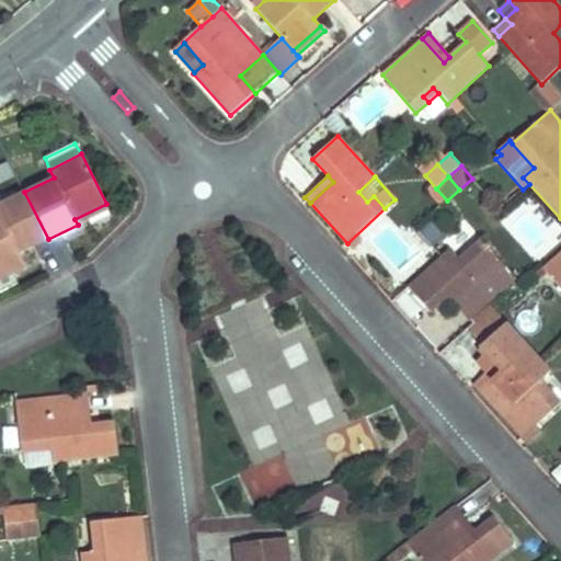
[(24,192),(0,204),(0,273),(24,262),(20,253),(48,239),(24,192)]
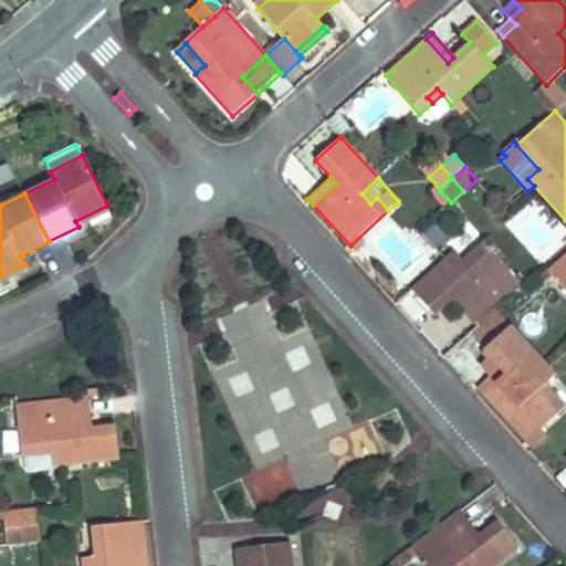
[(109,211),(107,206),(75,221),(79,227),(109,211)]
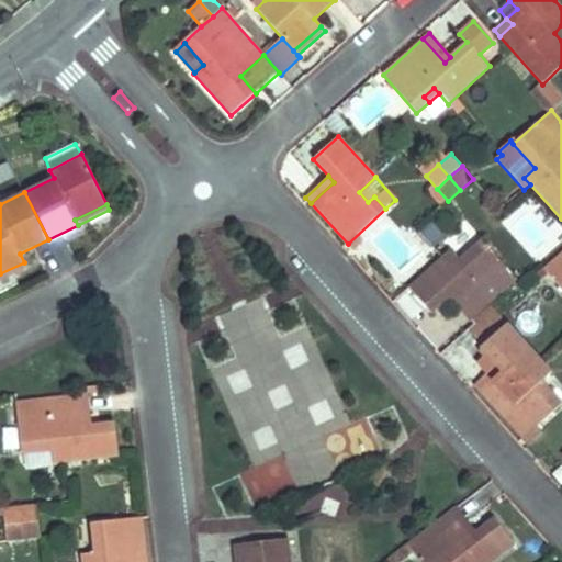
[(459,261),(449,251),(408,288),(430,313),(448,298),(454,292),(475,315),(517,279),(483,240),(469,253),(474,259),(464,268),(459,261)]
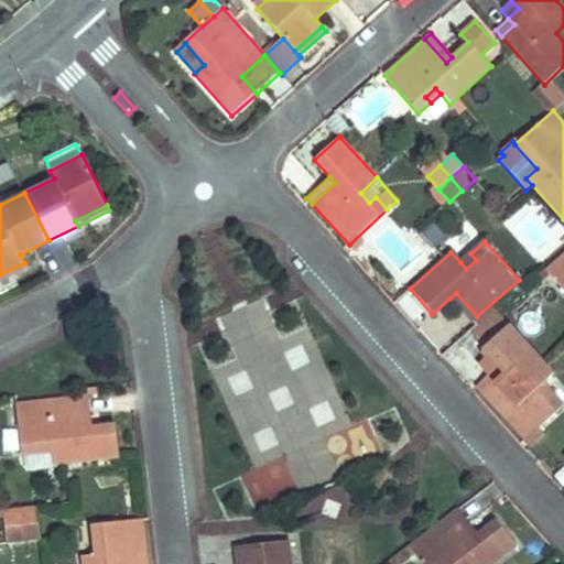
[(470,253),(461,262),(466,269),(476,260),(470,253)]
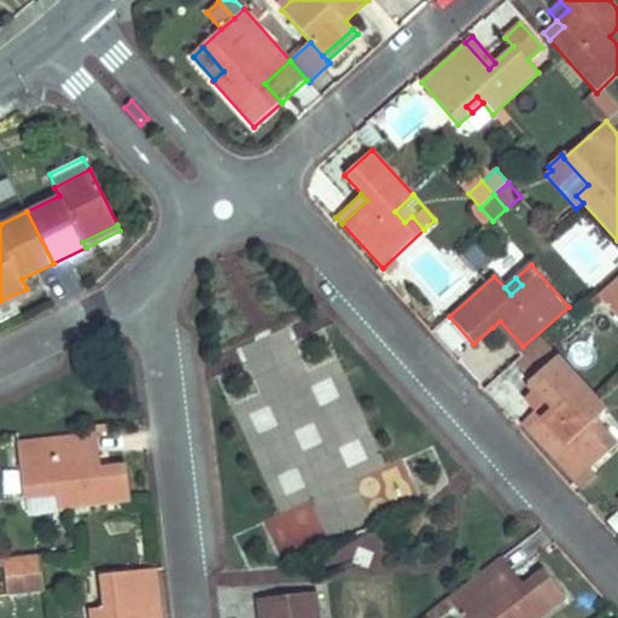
[(617,278),(598,297),(617,320),(617,278)]
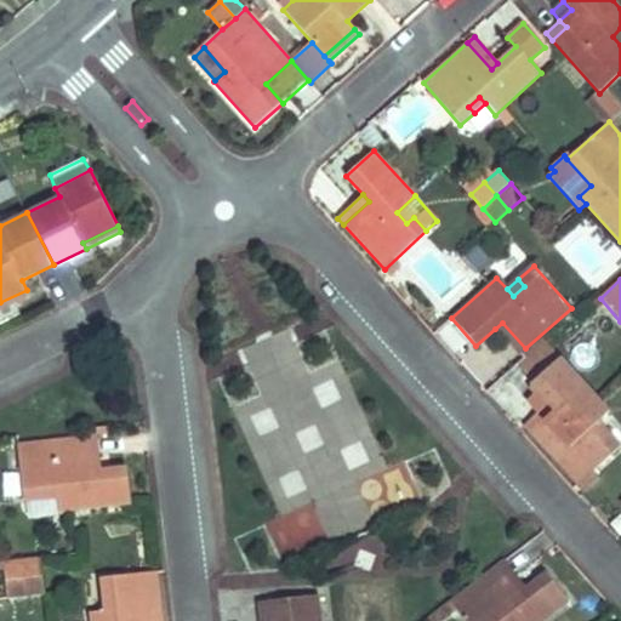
[(0,309),(29,296),(27,290),(0,302),(0,309)]
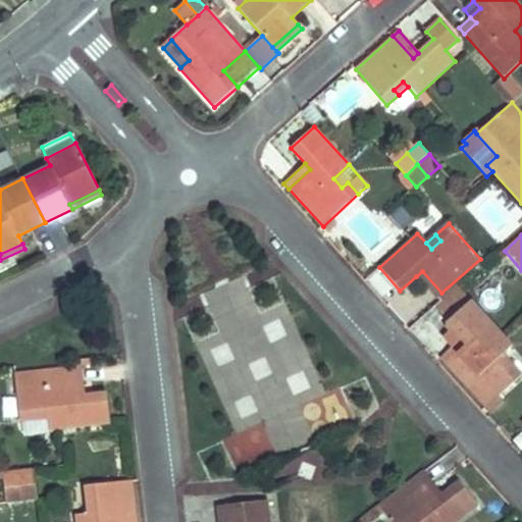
[(435,298),(441,293),(422,271),(416,276),(435,298)]
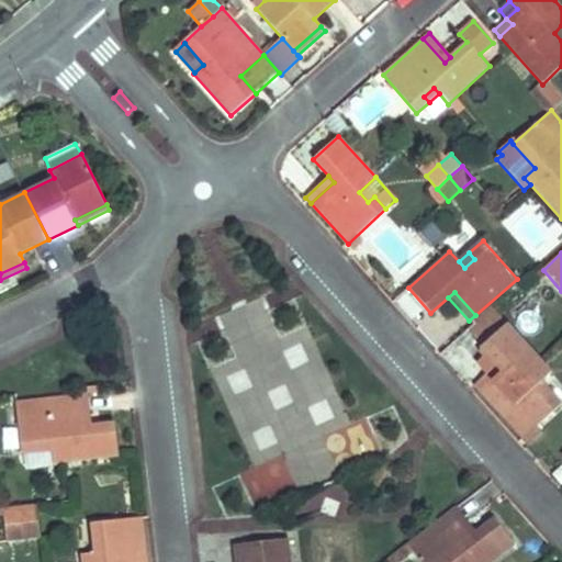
[(413,300),(403,308),(419,326),(429,317),(413,300)]
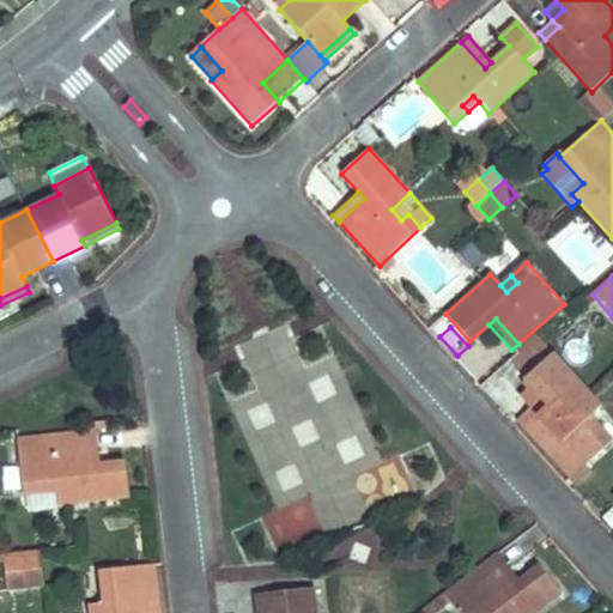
[(526,377),(552,353),(534,333),(513,351),(516,354),(510,359),(525,378),(526,377)]
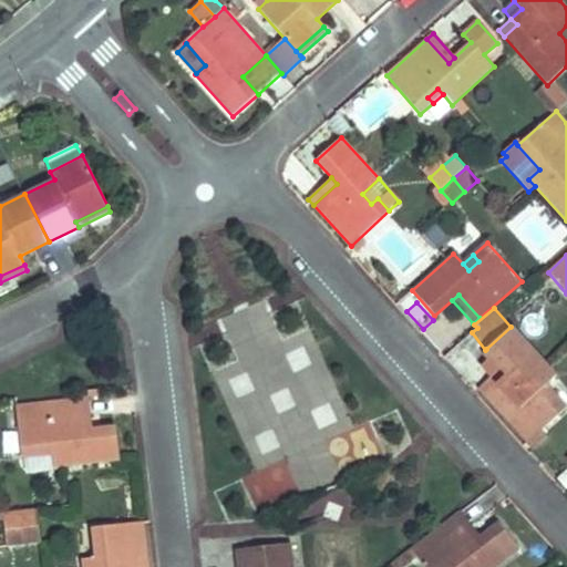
[(538,391),(545,385),(555,375),(511,327),(486,349),(485,350),(502,367),(507,373),(483,394),(533,449),(547,436),(542,430),(565,408),(554,395),(547,401),(538,391)]
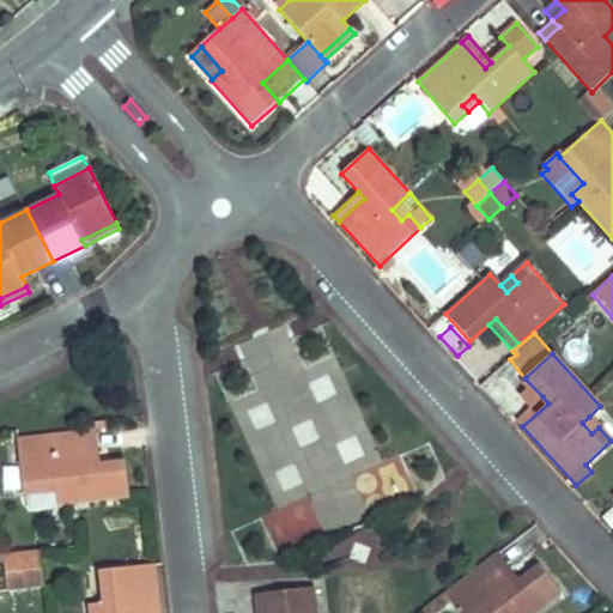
[(542,396),(516,420),(522,426),(548,404),(542,396)]
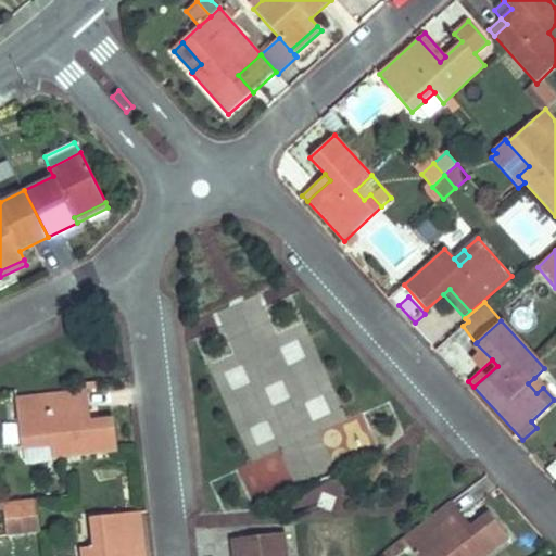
[(543,388),(534,378),(528,383),(536,393),(543,388)]
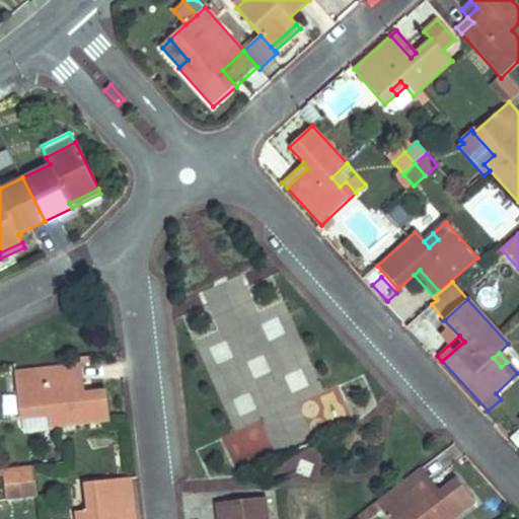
[(49,427),(59,426),(109,420),(105,389),(84,391),(77,392),(73,363),(14,371),(19,418),(35,416),(34,409),(47,406),(48,415),(49,427)]
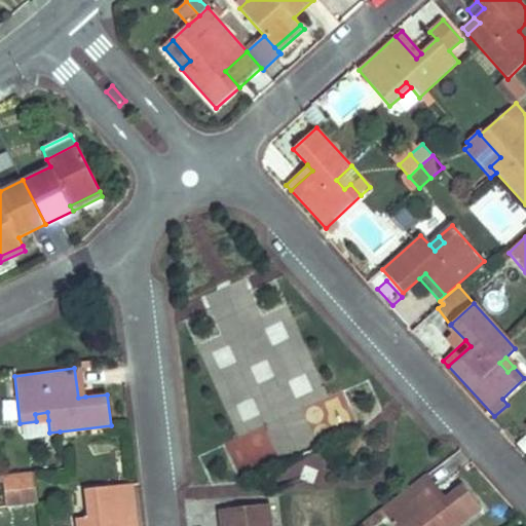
[(85,397),(82,368),(74,368),(78,398),(85,397)]
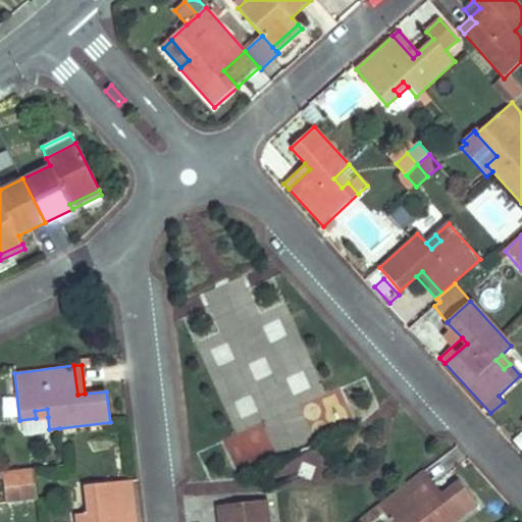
[(36,418),(48,417),(47,409),(35,411),(36,418)]
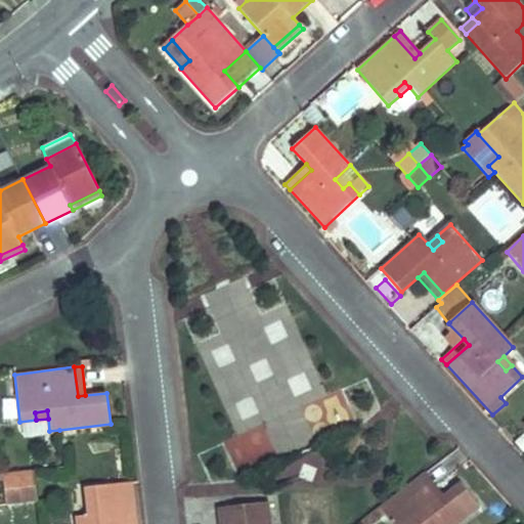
[(263,426),(226,439),(237,470),(274,456),(263,426)]
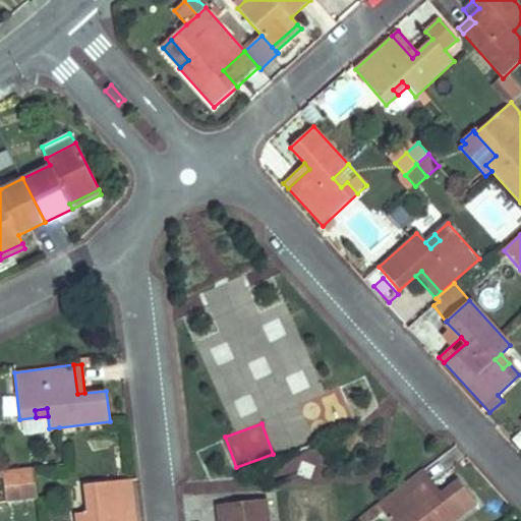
[(34,467),(18,469),(20,484),(36,482),(34,467)]
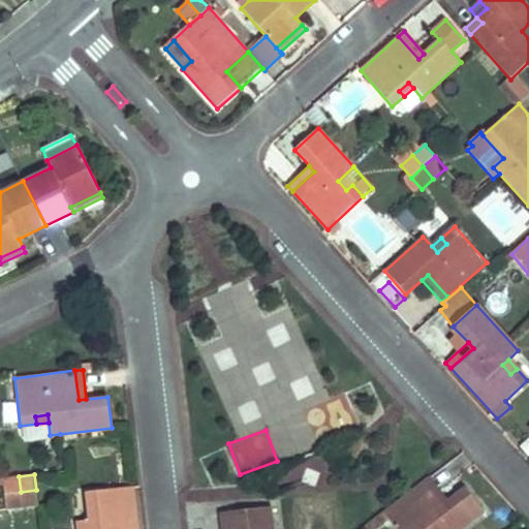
[(3,478),(5,494),(21,492),(19,476),(3,478)]
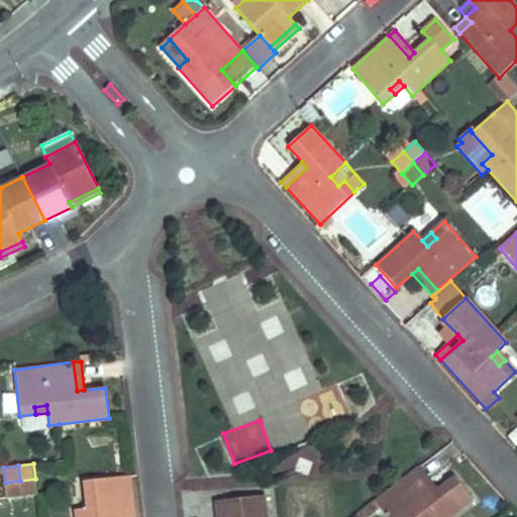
[(438,490),(420,466),(414,471),(432,494),(438,490)]
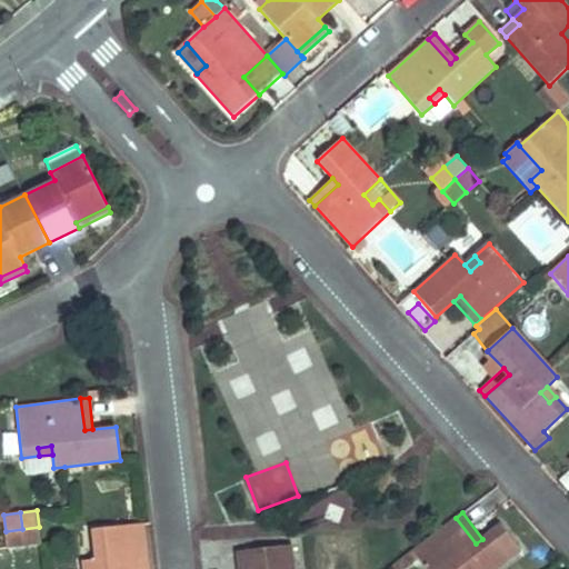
[(460,568),(462,568),(463,568),(498,568),(521,551),(501,525),(482,539),(476,543),(456,518),(412,551),(418,559),(425,568),(460,568)]
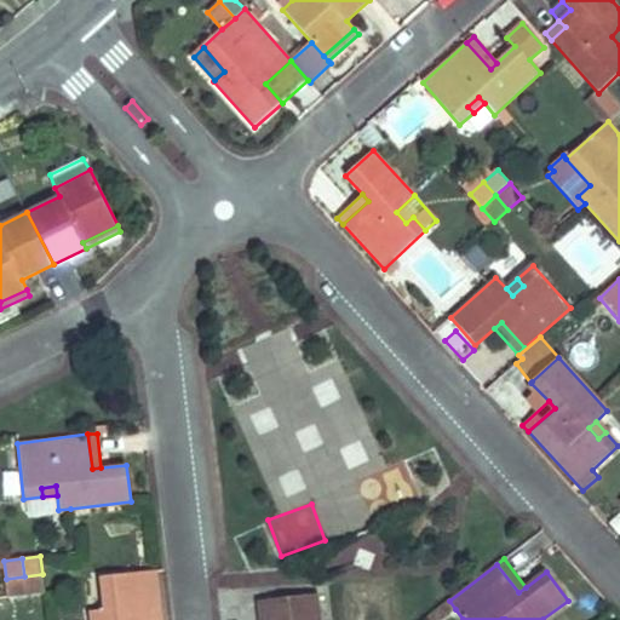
[(90,612),(90,619),(162,619),(158,570),(101,578),(103,596),(113,595),(114,609),(104,610),(90,612)]
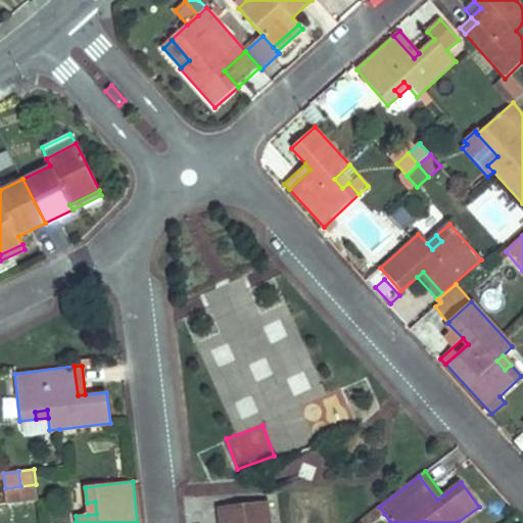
[(38,500),(36,484),(20,486),(22,502),(38,500)]
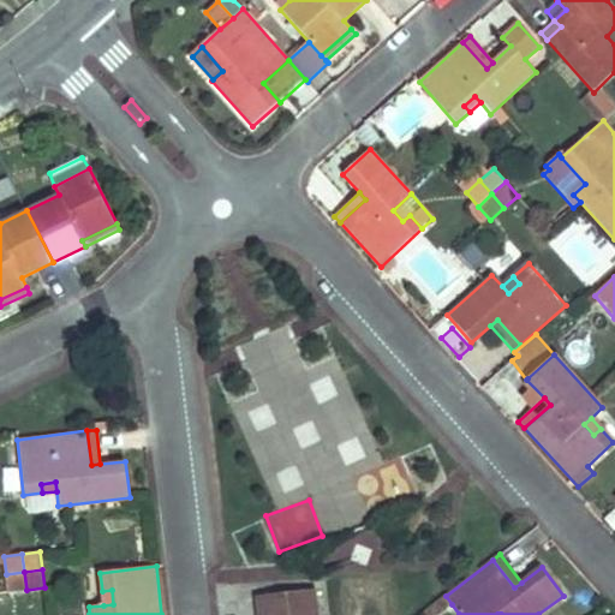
[(9,592),(27,590),(24,572),(6,574),(9,592)]
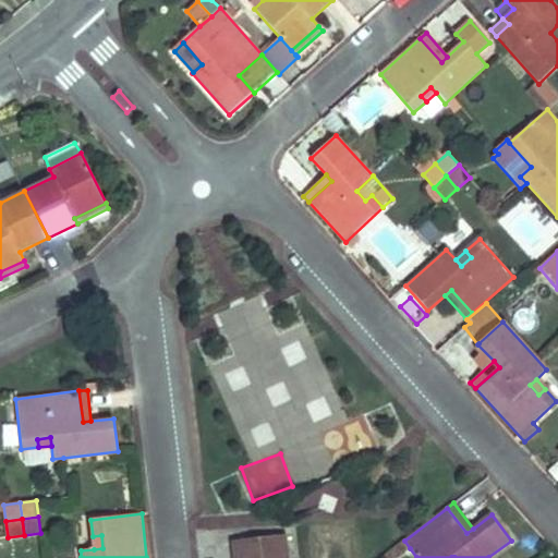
[(93,536),(94,549),(102,548),(101,535),(93,536)]
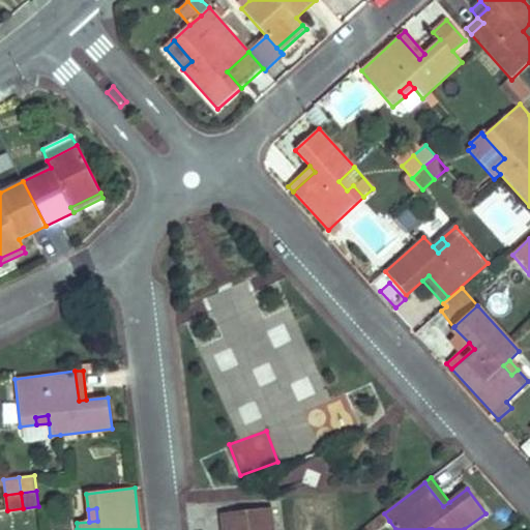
[(274,529),(272,508),(226,513),(228,529),(274,529)]
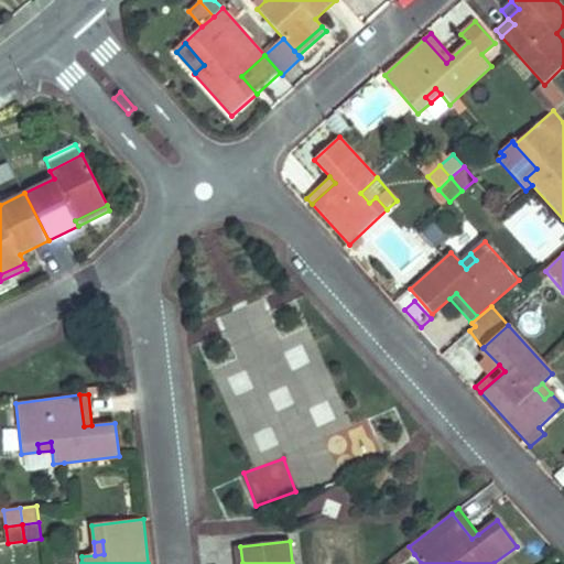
[(391,563),(400,563),(414,554),(409,546),(389,561),(391,563)]
